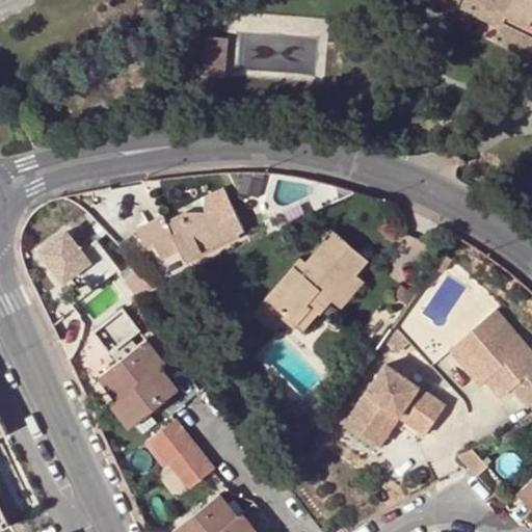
[(493,38),(531,58),(531,57),(531,0),(434,0),(434,1),(454,11),(457,6),(459,0),(476,0),(505,15),(498,28),(493,38)]
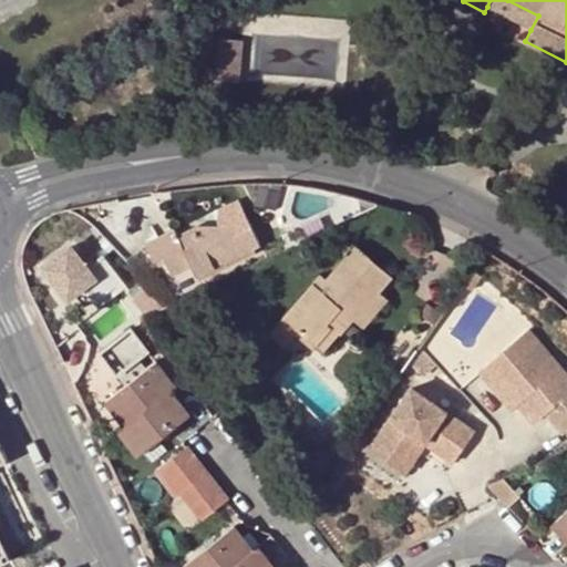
[(538,16),(507,0),(490,0),(487,7),(531,30),(538,16)]
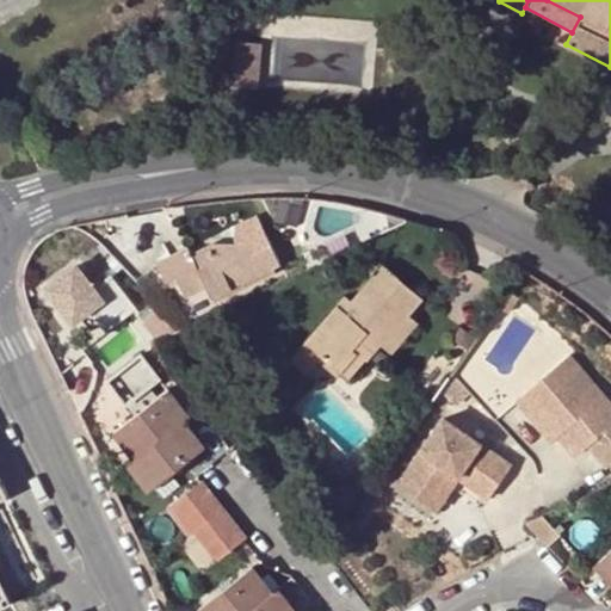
[(166,281),(177,276),(187,297),(208,287),(210,295),(263,270),(259,251),(253,255),(246,244),(209,244),(190,252),(186,247),(158,261),(166,281)]
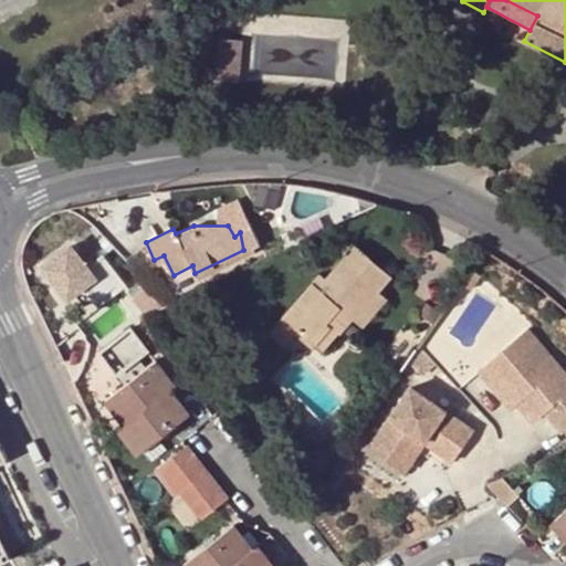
[(258,244),(250,227),(240,232),(243,250),(258,244)]
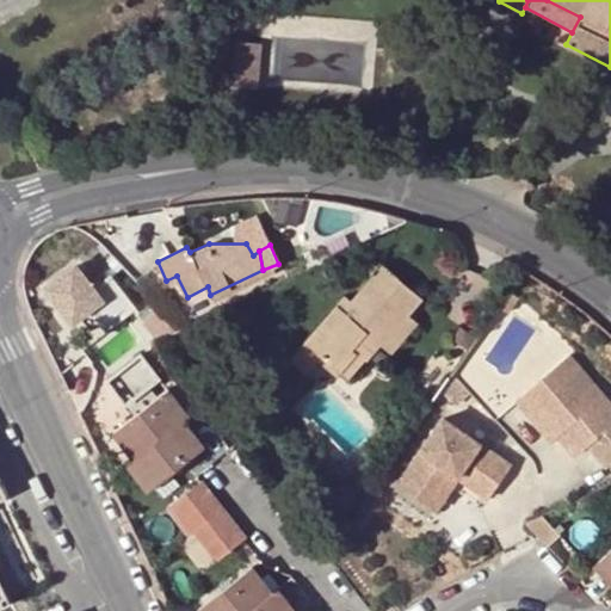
[(381,345),(408,315),(421,300),(382,265),(351,301),(344,295),(306,338),(341,369),(344,371),(358,355),(353,347),(368,333),(381,345)]
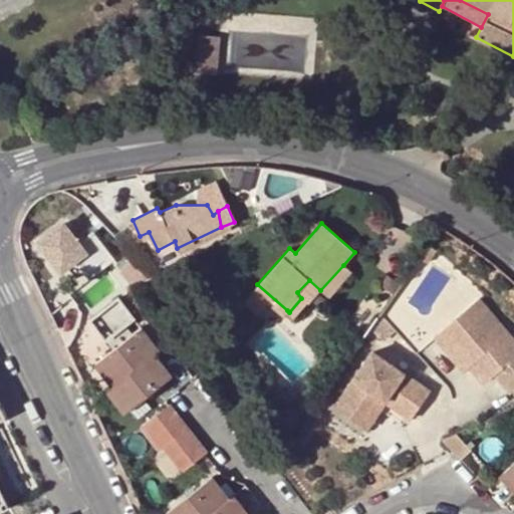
[(64,224),(40,242),(61,271),(76,260),(86,274),(102,262),(106,267),(112,262),(92,235),(79,245),(64,224)]
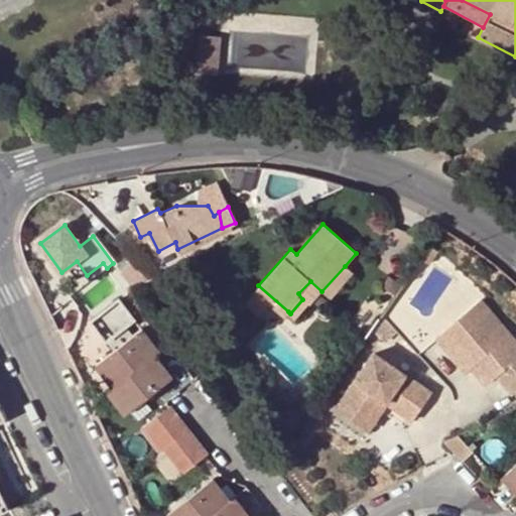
[(161,257),(177,249),(175,242),(158,251),(161,257)]
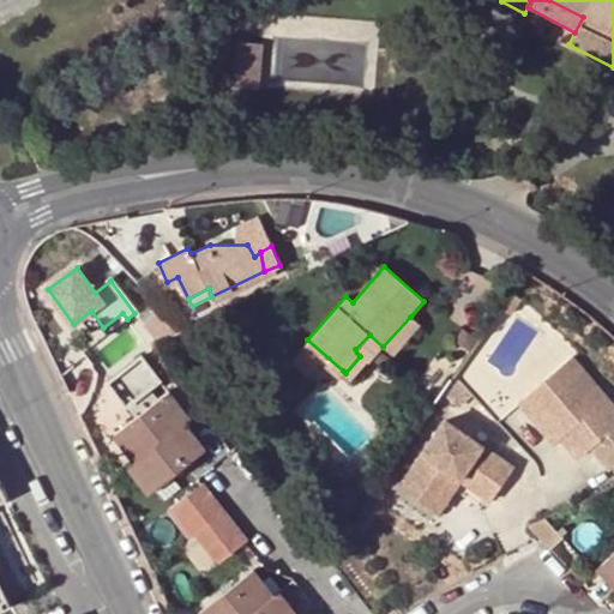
[(511,293),(501,308),(510,314),(521,300),(511,293)]
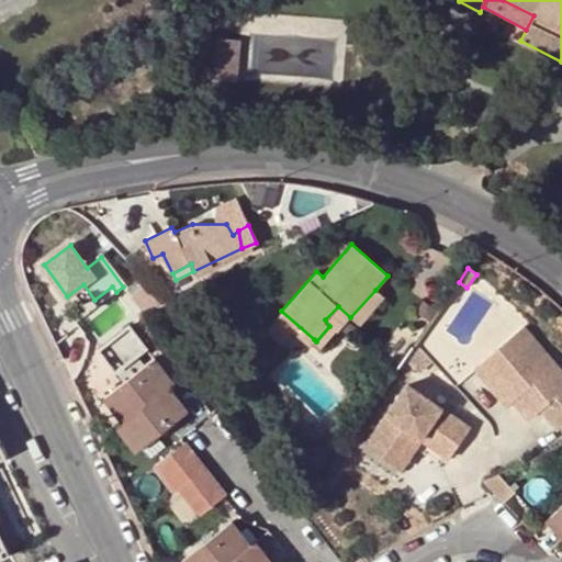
[(142,277),(128,290),(134,295),(131,299),(145,313),(167,302),(142,277)]
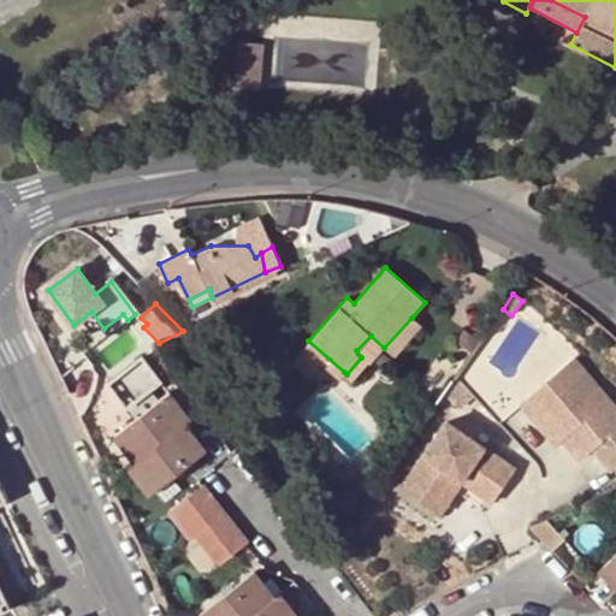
[(421,327),(412,318),(384,348),(395,355),(421,327)]
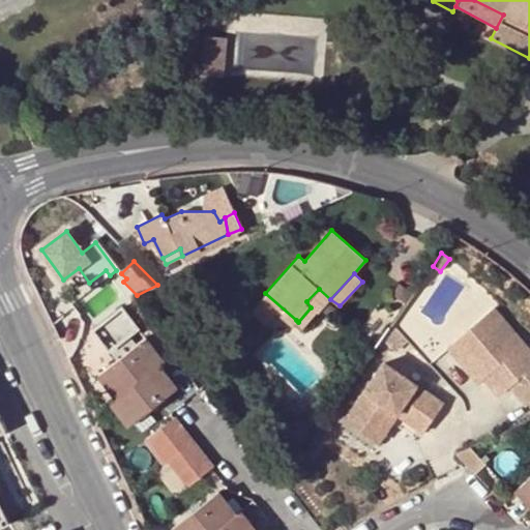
[(304,327),(330,299),(319,289),(306,301),(311,307),(298,322),(304,327)]
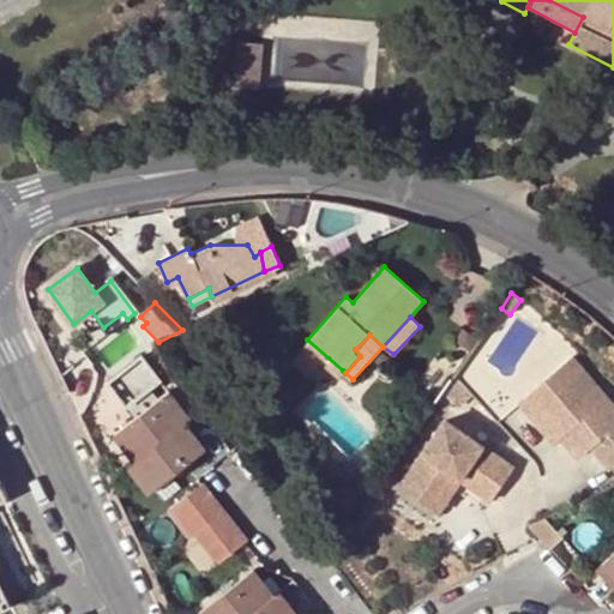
[(337,378),(343,371),(307,339),(290,359),(308,374),(320,361),(337,378)]
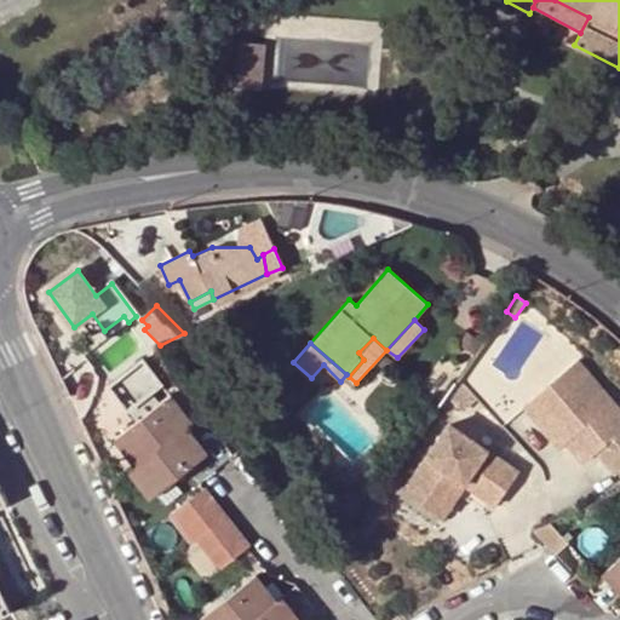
[(113,380),(130,403),(160,379),(143,357),(113,380)]
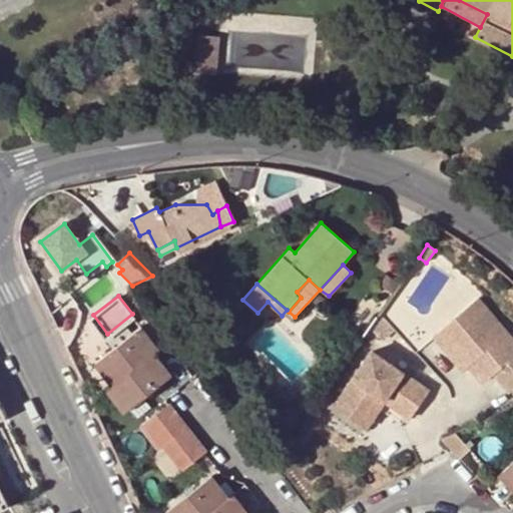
[(512,389),(512,339),(477,298),(445,326),(489,378),(495,374),(510,392),(512,389)]
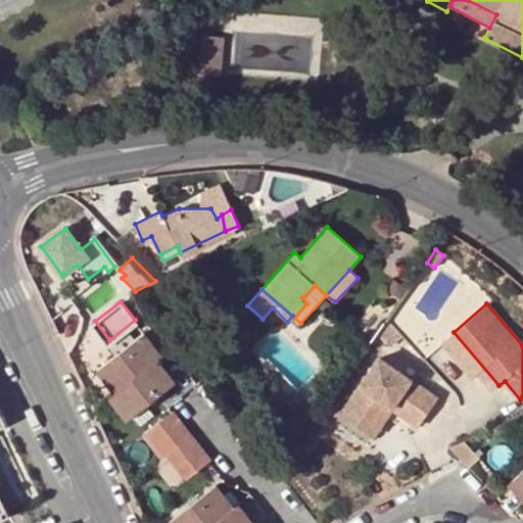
[(144,332),(135,320),(109,340),(119,352),(144,332)]
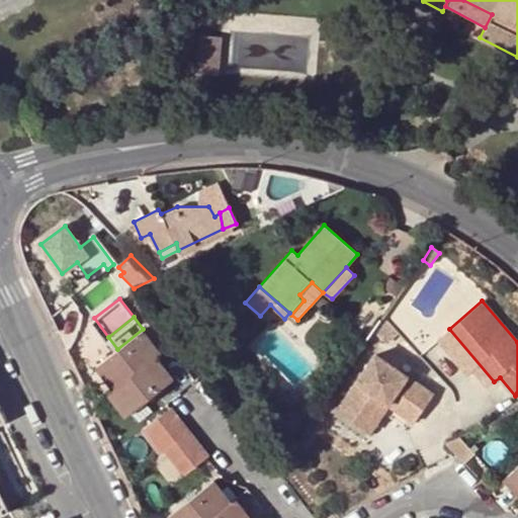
[(161,352),(143,329),(117,349),(94,367),(113,390),(156,357),(161,352)]
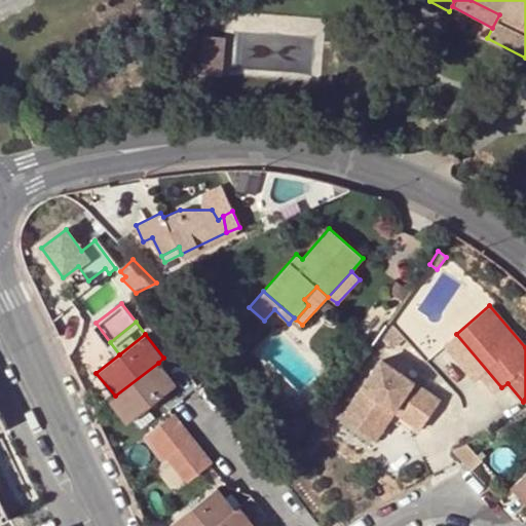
[(501,387),(456,334),(445,343),(476,380),(481,375),(496,392),(501,387)]
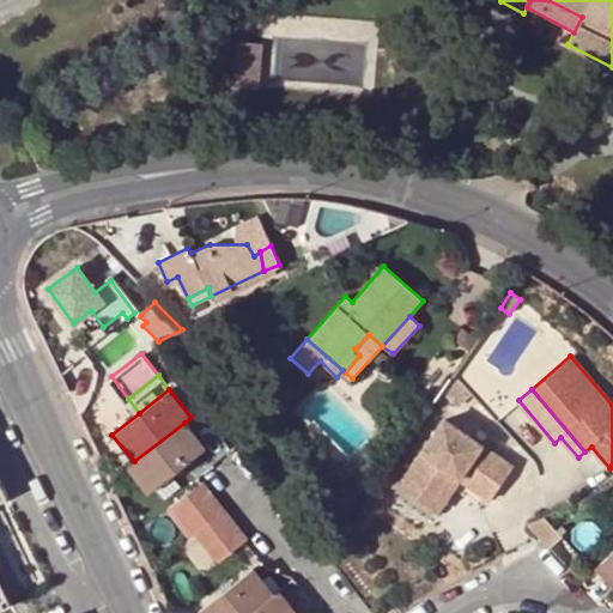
[(511,466),(444,419),(399,486),(426,505),(449,472),(460,479),(489,498),(511,466)]
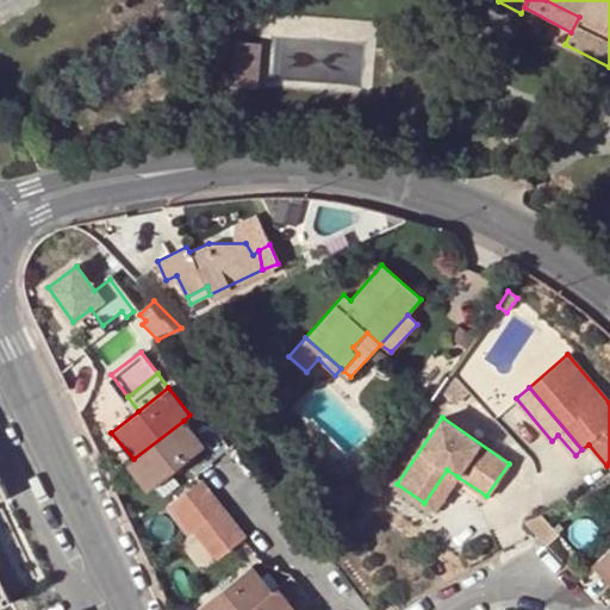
[(134,459),(128,464),(148,489),(204,446),(184,421),(134,459)]
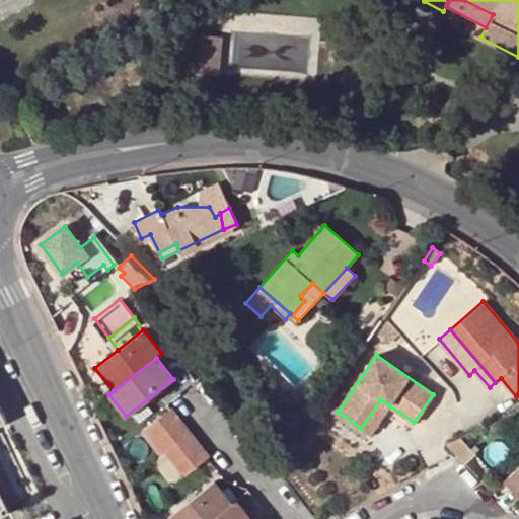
[(380,399),(361,428),(370,433),(389,405),(380,399)]
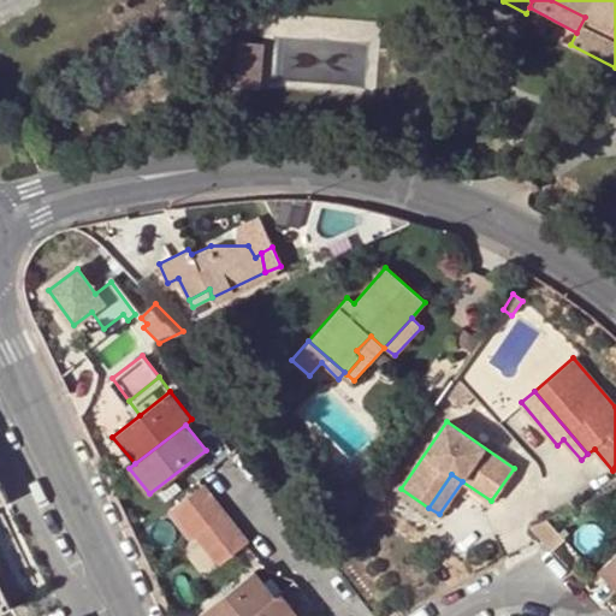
[(246,543),(201,485),(171,508),(194,537),(217,566),(246,543)]
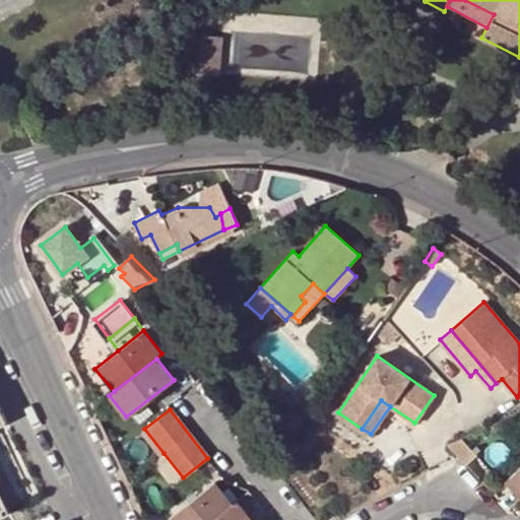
[(456,454),(470,447),(461,437),(447,444),(456,454)]
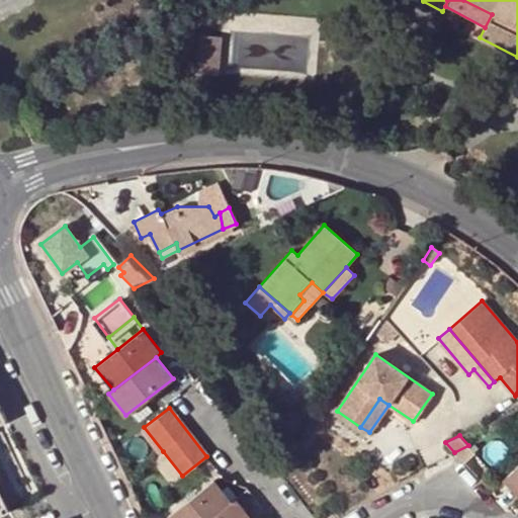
[(463,461),(475,451),(468,445),(454,452),(463,461)]
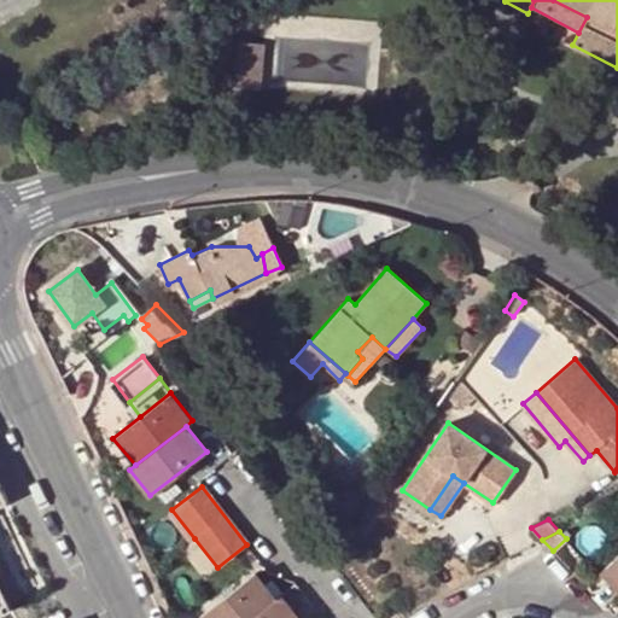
[(205,577),(217,567),(194,538),(182,548),(205,577)]
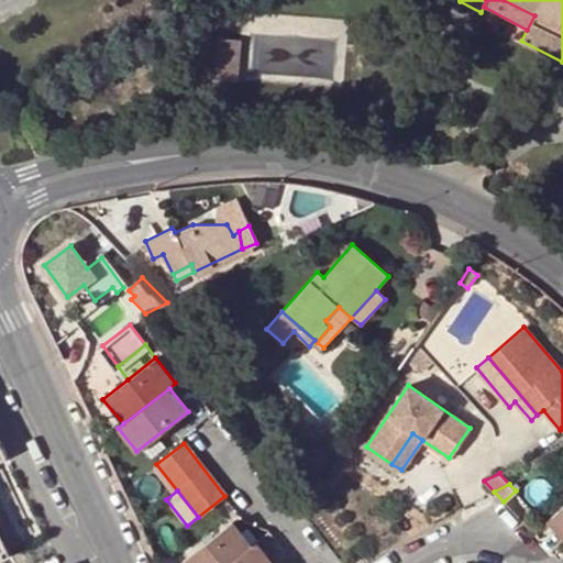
[(562,505),(547,520),(562,538),(562,505)]
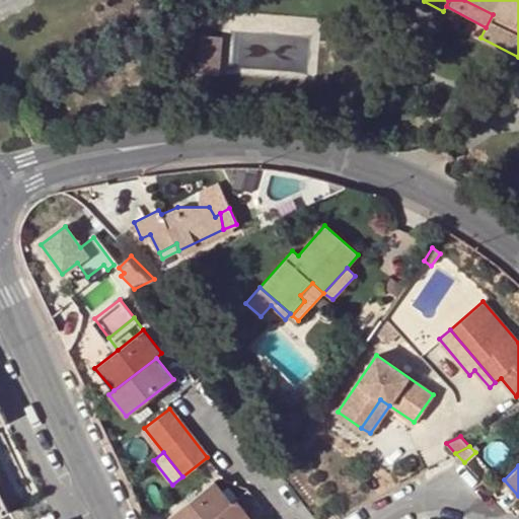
[(167,517),(168,518),(211,518),(231,503),(214,480),(167,517)]
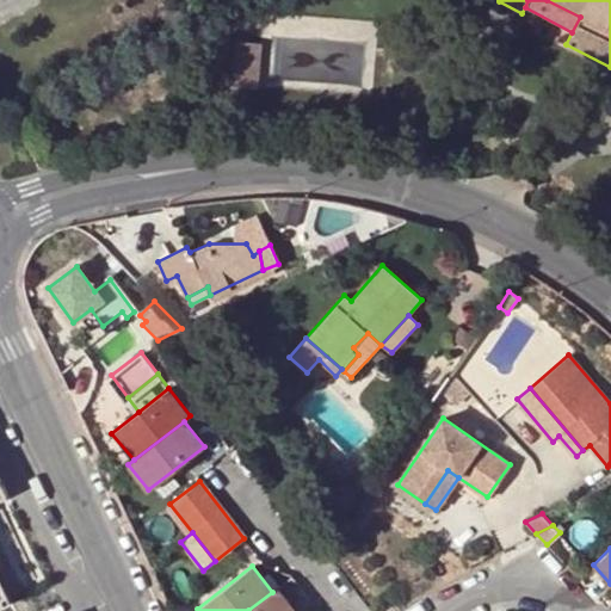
[(248,610),(295,610),(277,588),(272,592),(248,610)]
